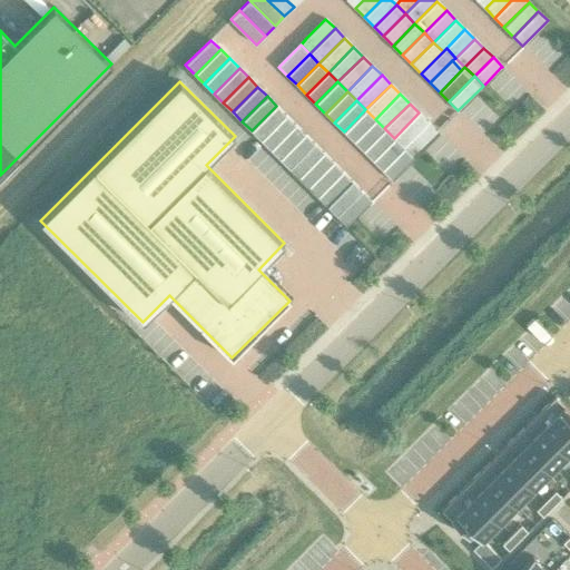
[(276,106),(252,130),(261,140),(286,115),(276,106)]
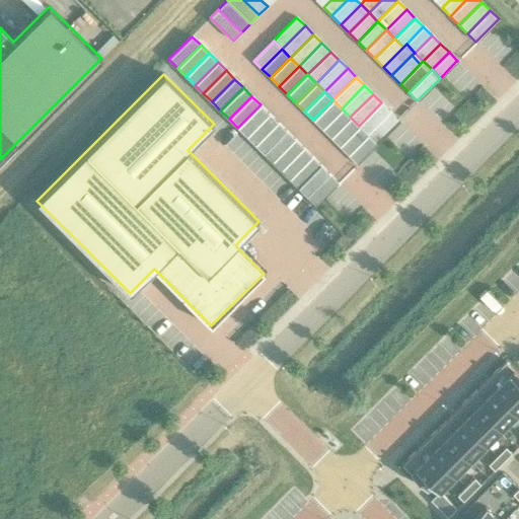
[(332,99),(313,120),(321,129),(342,108),(332,99)]
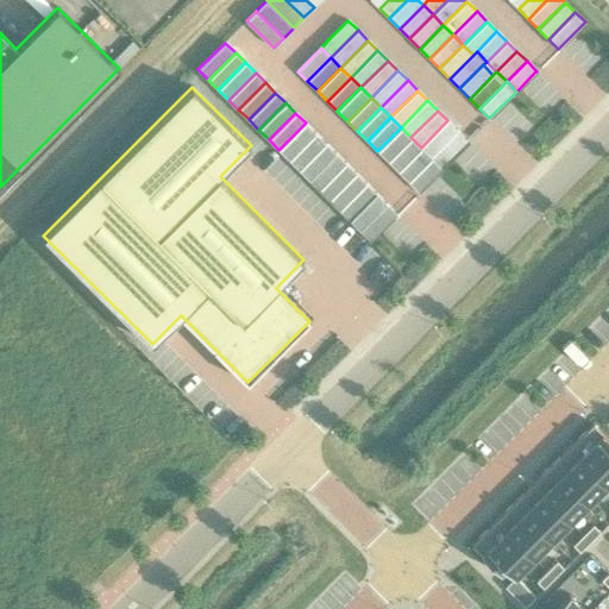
[(447,120),(421,148),(431,157),(458,130),(447,120)]
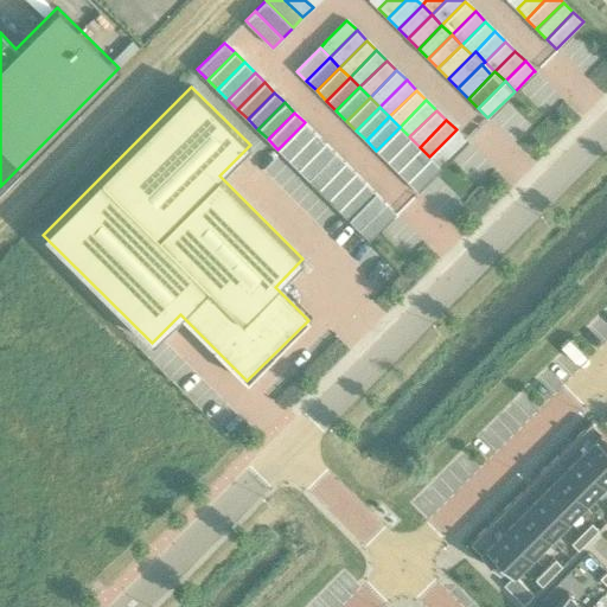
[(305,122),(278,149),(287,159),(314,132),(305,122)]
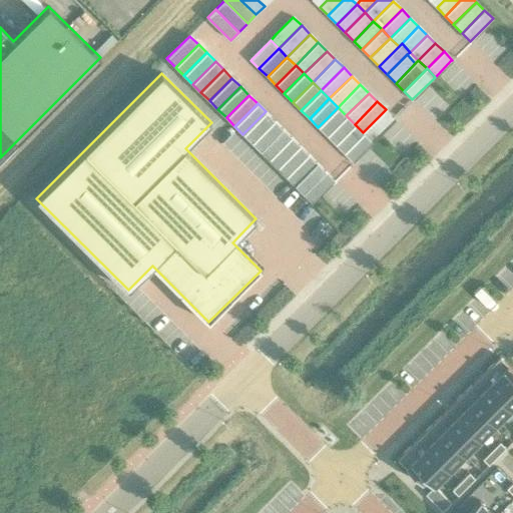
[(338,107),(318,127),(326,135),(346,115),(338,107)]
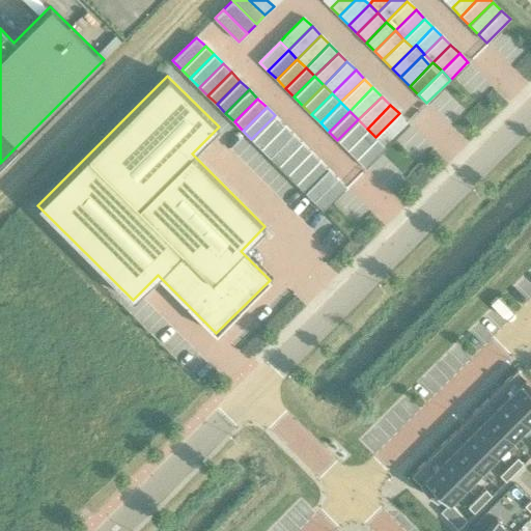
[(399,113),(375,137),(384,145),(408,122),(399,113)]
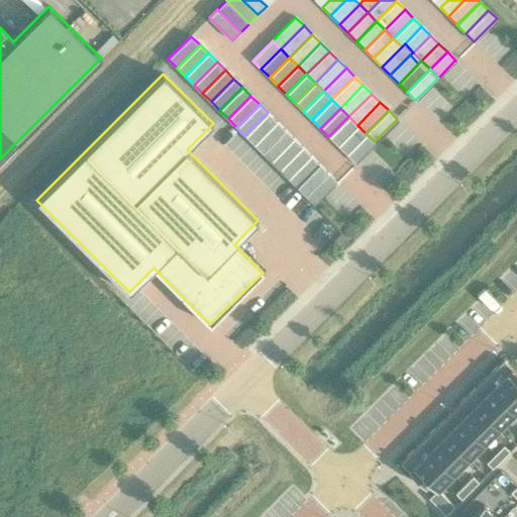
[(268,112),(244,135),(253,143),(277,121),(268,112)]
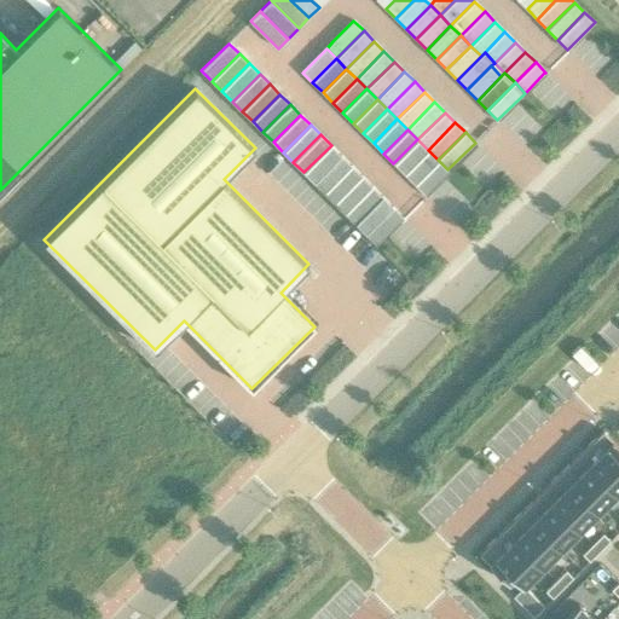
[(417,139),(393,163),(404,174),(428,150),(417,139)]
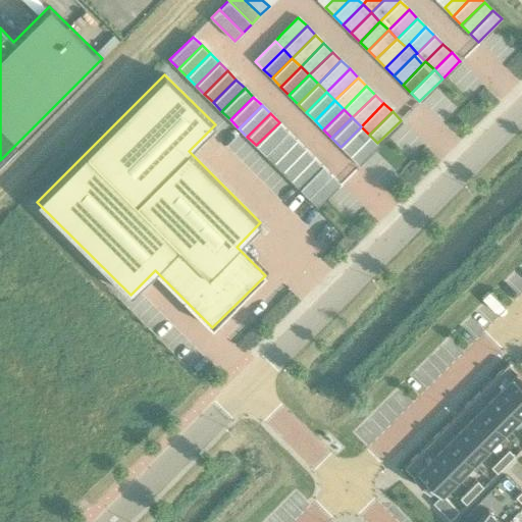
[(279,122),(256,145),(264,154),(288,131),(279,122)]
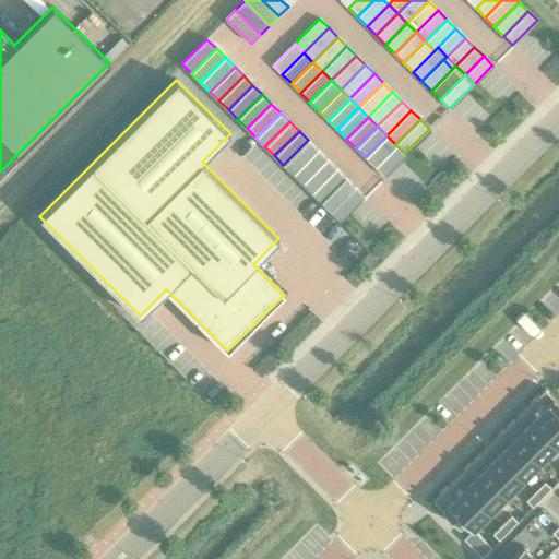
[(387,135),(365,157),(373,166),(395,144),(387,135)]
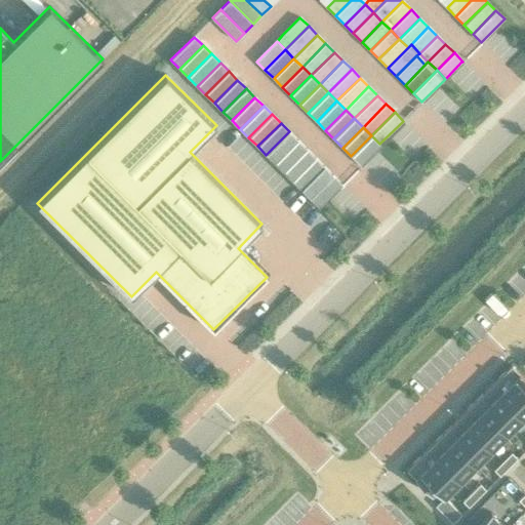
[(289,131),(266,155),(275,163),(297,140),(289,131)]
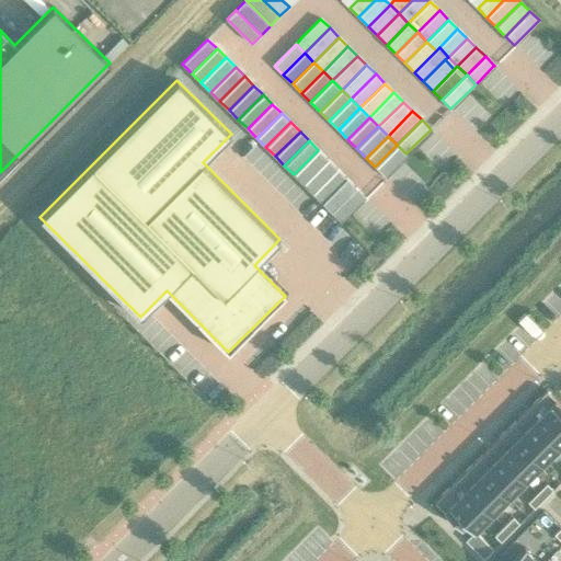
[(397,145),(375,167),(384,175),(405,153),(397,145)]
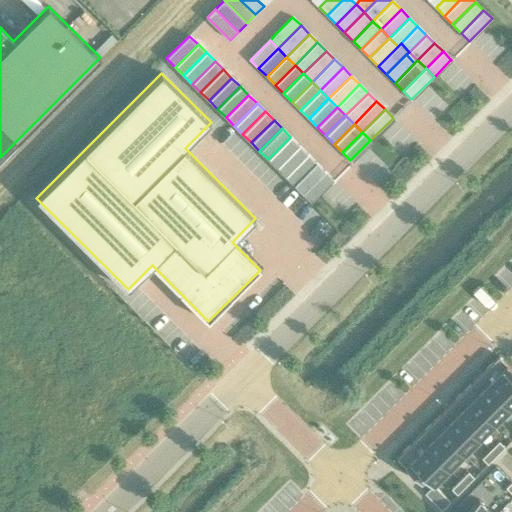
[(290,137),(268,159),(276,168),(299,145),(290,137)]
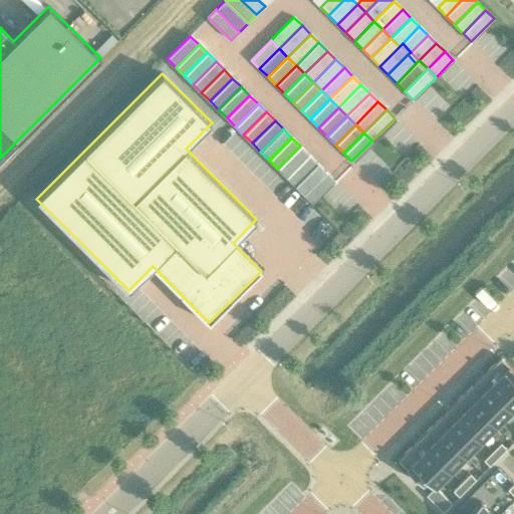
[(300,146),(277,169),(285,177),(308,154),(300,146)]
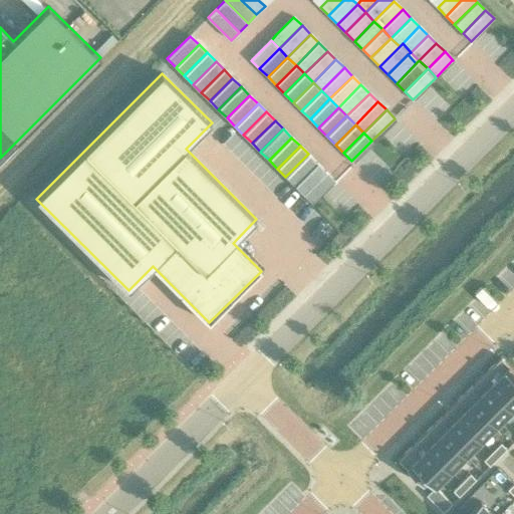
[(308,154),(285,177),(294,185),(317,163),(308,154)]
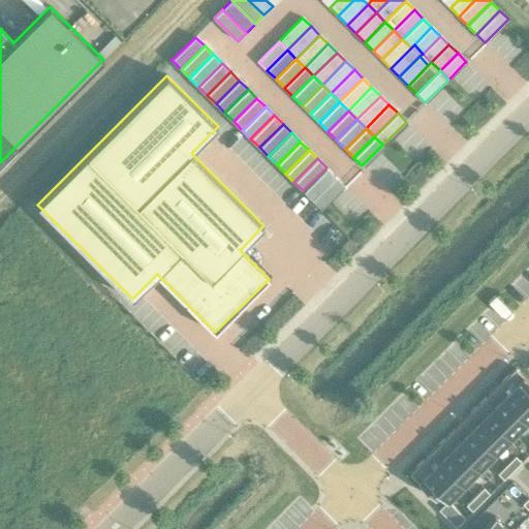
[(327,167),(303,190),(311,199),(335,176),(327,167)]
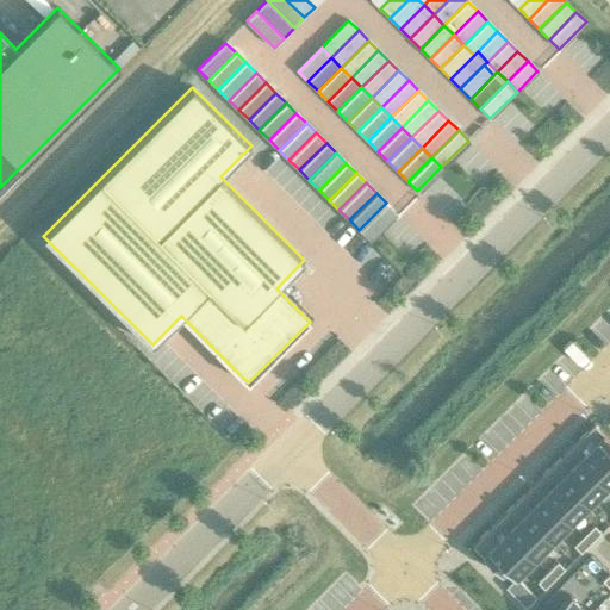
[(386,203),(359,230),(368,240),(396,212),(386,203)]
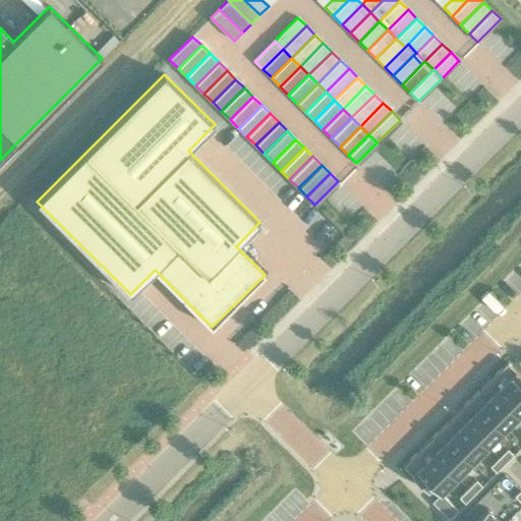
[(431,485),(440,494),(441,493),(520,412),(520,385),(515,379),(519,374),(507,362),(403,466),(416,479),(420,474),(431,485)]
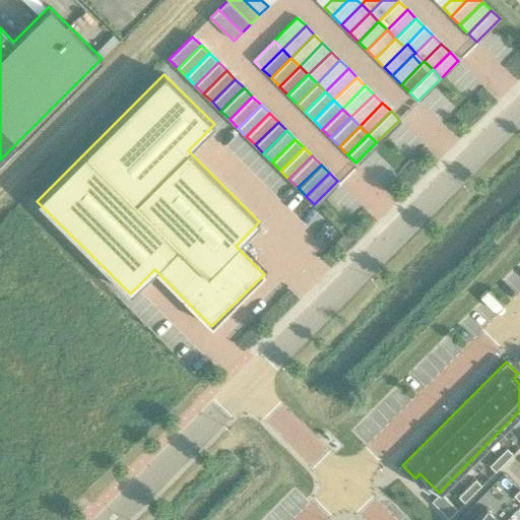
[(507,448),(498,457),(504,462),(512,454),(507,448)]
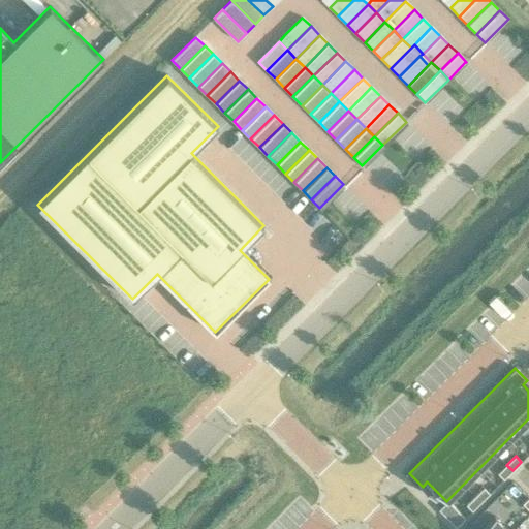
[(497,473),(503,479),(512,470),(506,465),(497,473)]
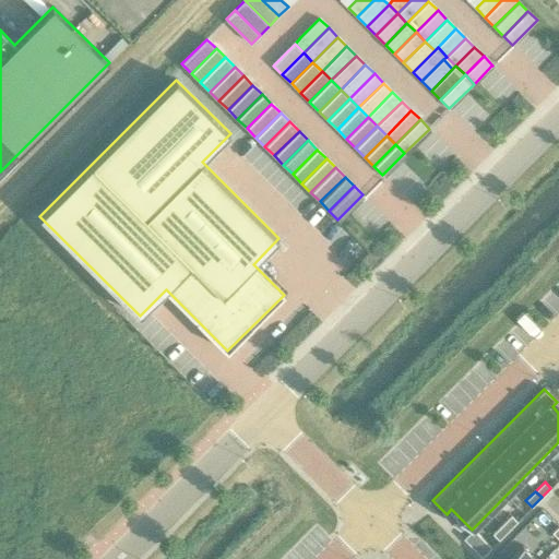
[(511,515),(501,524),(508,531),(518,521),(511,515)]
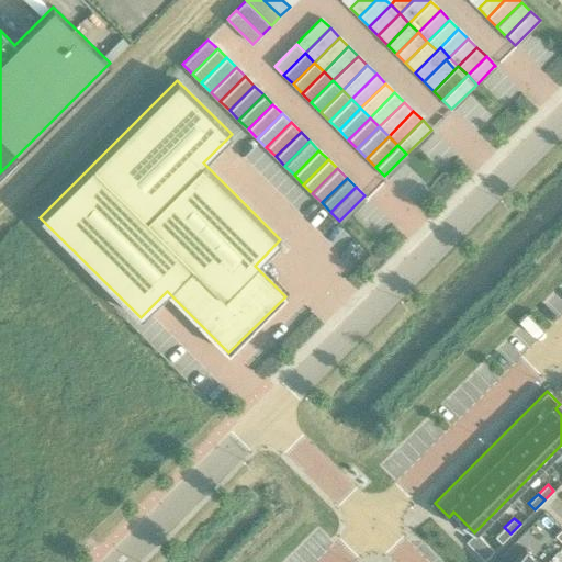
[(495,537),(502,542),(510,534),(504,527),(495,537)]
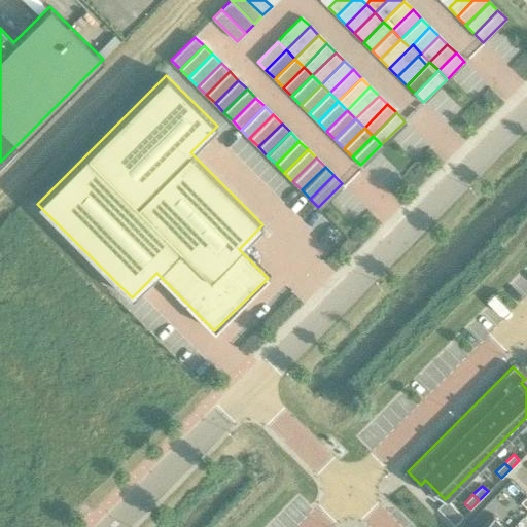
[(436,507),(443,514),(452,504),(446,498),(445,499),(436,507)]
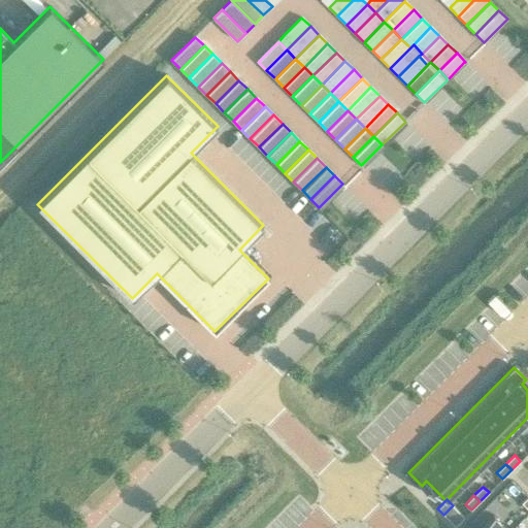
[(458,512),(453,505),(443,515),(450,520),(458,512)]
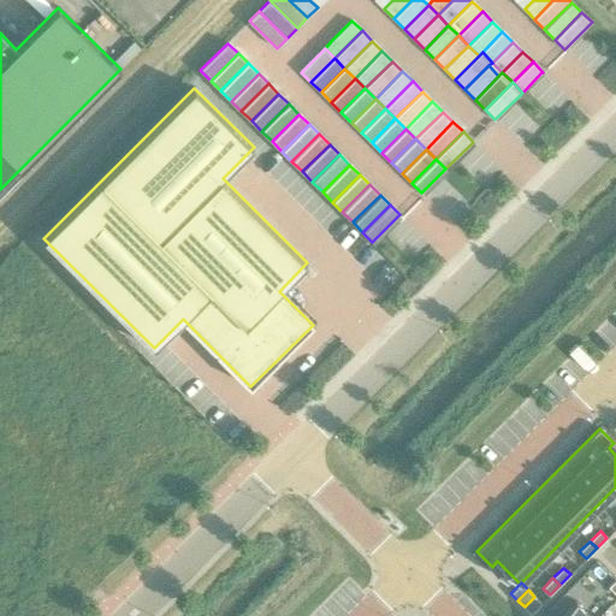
[(542,603),(534,597),(525,606),(531,614),(542,603)]
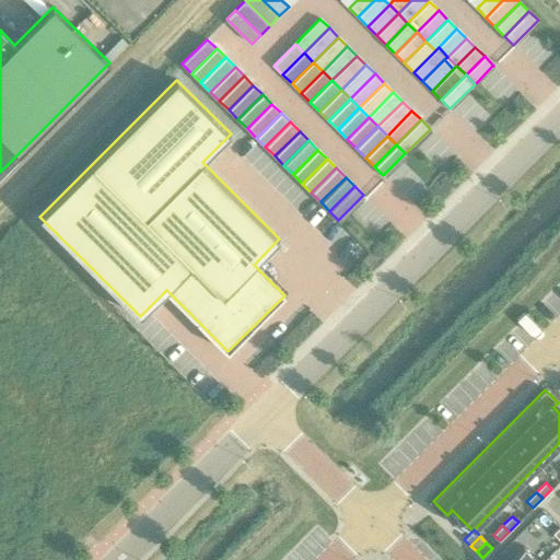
[(536,559),(524,548),(524,547),(523,547),(509,559),(536,559)]
